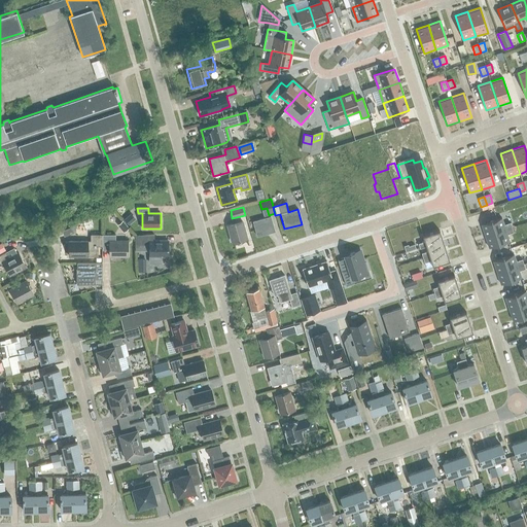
[(130,215),(124,220),(128,225),(134,220),(130,215)]
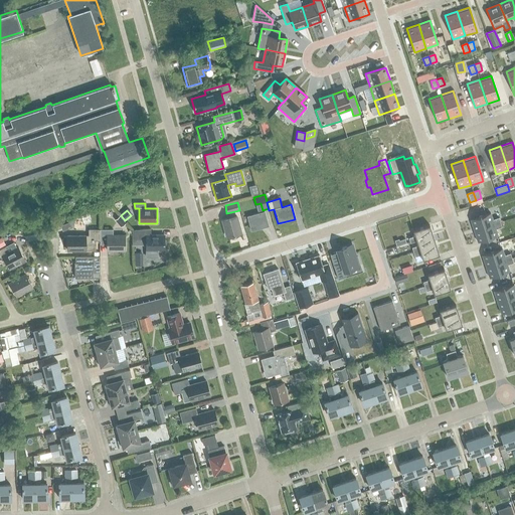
[(265,212),(246,216),(250,231),(269,226),(265,212)]
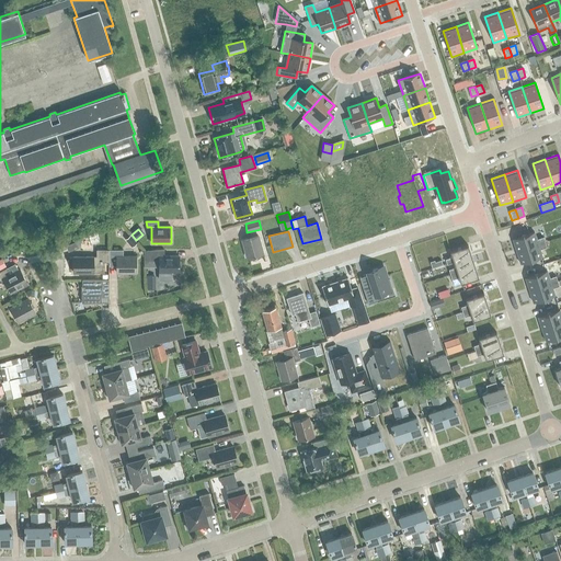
[(513,239),(516,251),(545,242),(544,237),(537,239),(534,231),(513,239)]
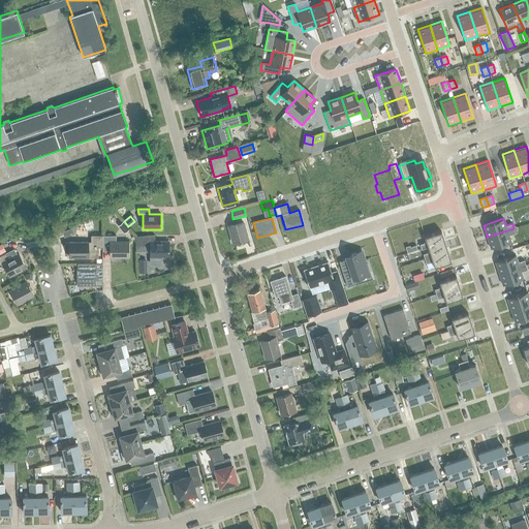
[(128,229),(123,222),(119,225),(125,232),(128,229)]
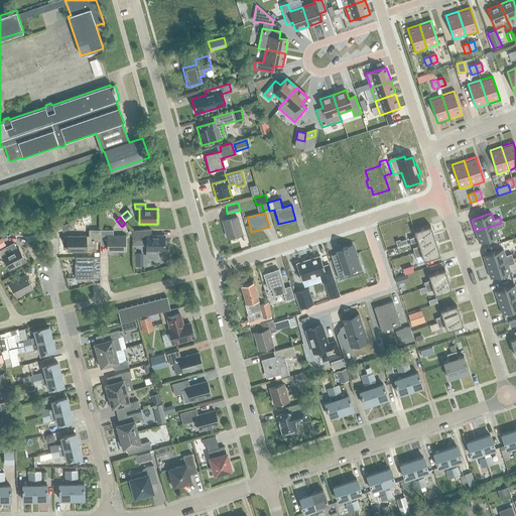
[(237,217),(223,221),(227,238),(242,234),(237,217)]
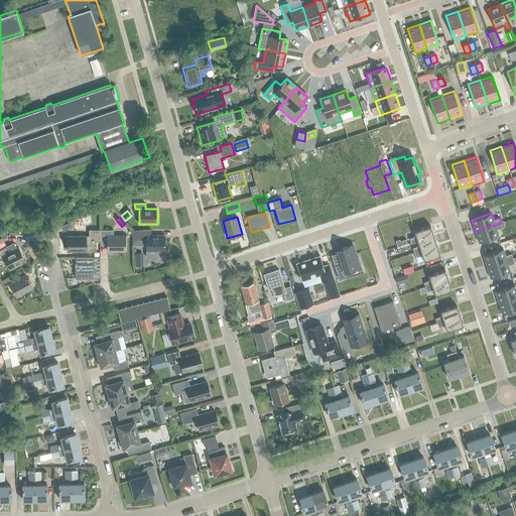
[(503,227),(501,223),(475,231),(479,242),(499,236),(497,229),(503,227)]
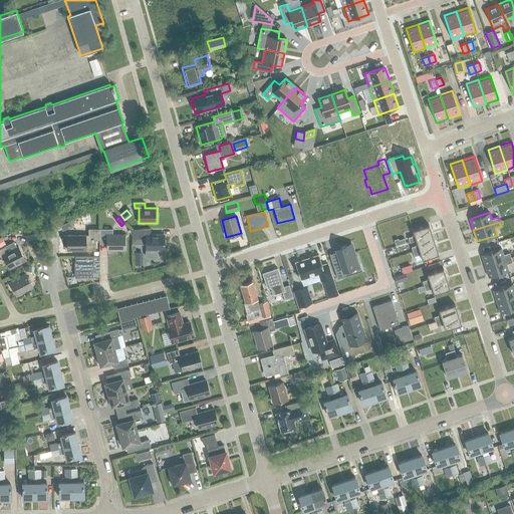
[(429,224),(412,230),(414,235),(408,237),(410,242),(416,240),(432,234),(429,224)]
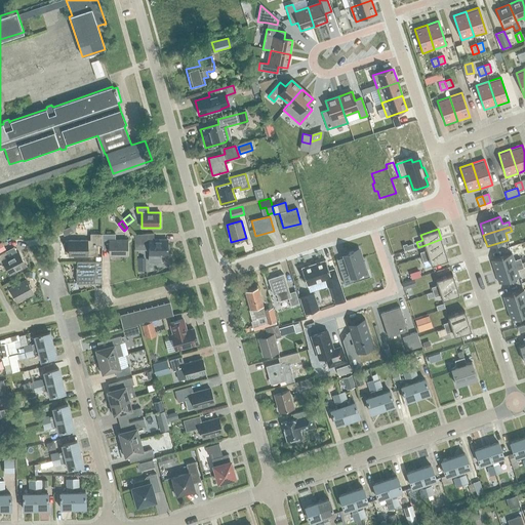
[(90,234),(90,240),(69,240),(69,255),(97,255),(97,245),(102,245),(102,234),(90,234)]
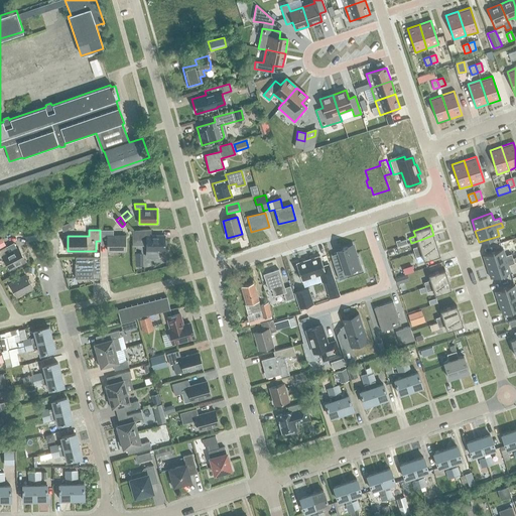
[(125,251),(125,236),(113,236),(113,230),(100,230),(100,241),(107,241),(107,251),(125,251)]
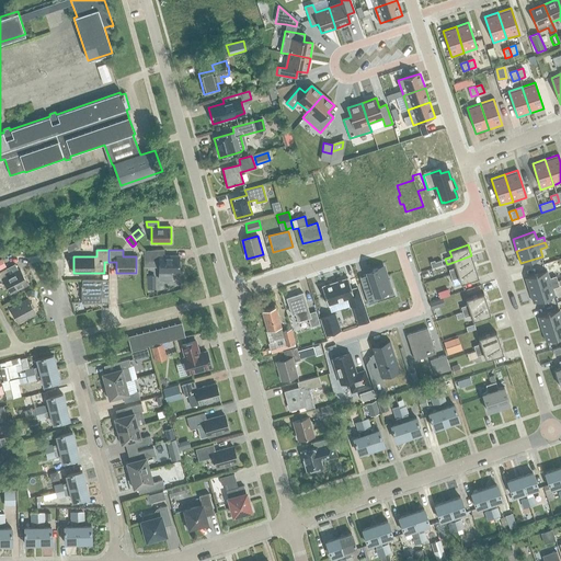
[(144,251),(144,267),(159,267),(159,275),(171,275),(171,273),(179,273),(179,256),(164,256),(164,250),(147,251),(144,251)]
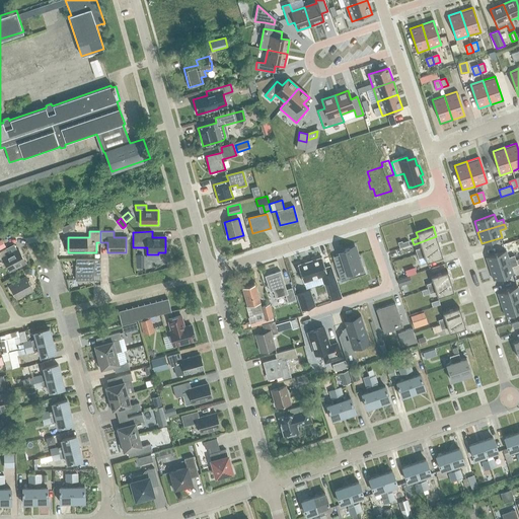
[(420,242),(421,247),(415,249),(417,253),(439,246),(436,236),(420,242)]
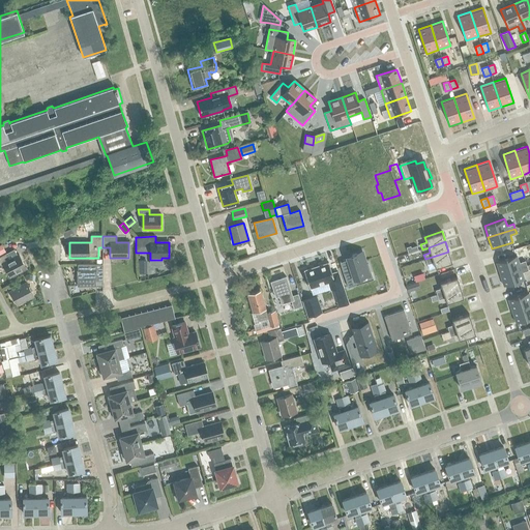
[(351,270),(344,272),(348,288),(356,285),(355,280),(372,273),(367,263),(366,264),(362,252),(352,256),(352,257),(347,259),(351,270)]
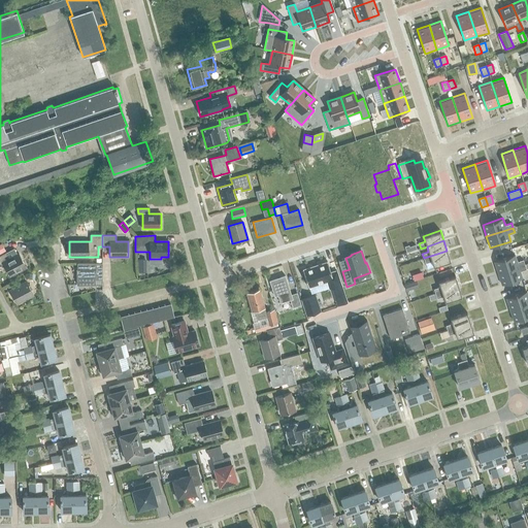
[(425,263),(431,261),(433,266),(450,261),(447,251),(424,258),(425,263)]
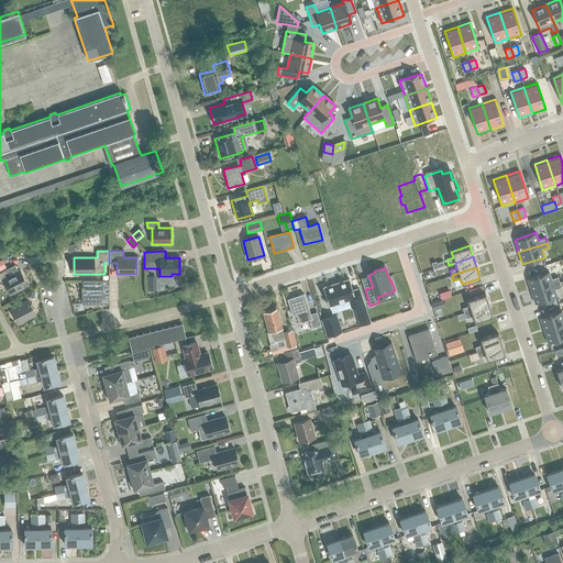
[(28,285),(20,271),(10,276),(7,269),(0,273),(0,282),(2,280),(10,295),(28,285)]
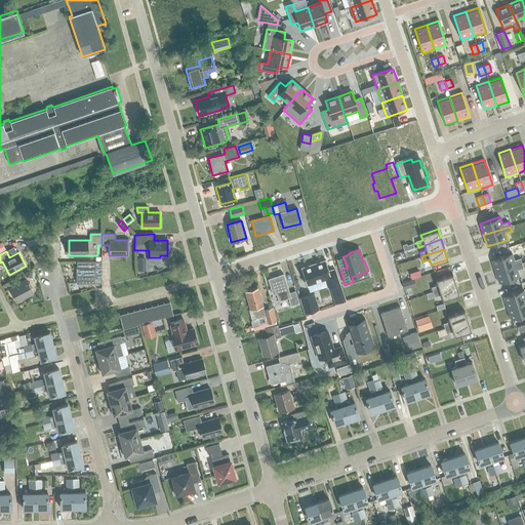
[(514,260),(512,253),(491,259),(495,272),(522,263),(520,258),(514,260)]
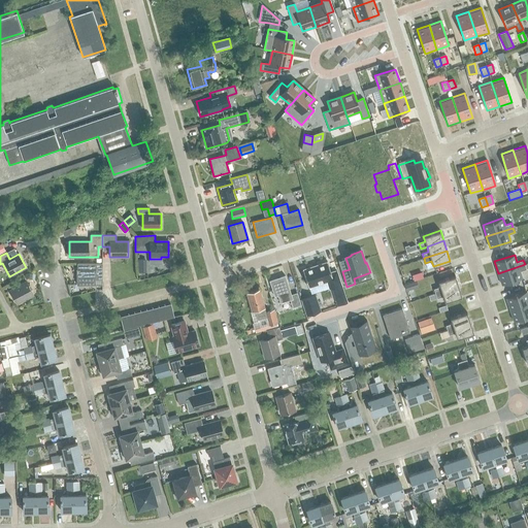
[(327,262),(302,270),(308,288),(327,282),(329,289),(341,285),(336,271),(331,272),(327,262)]
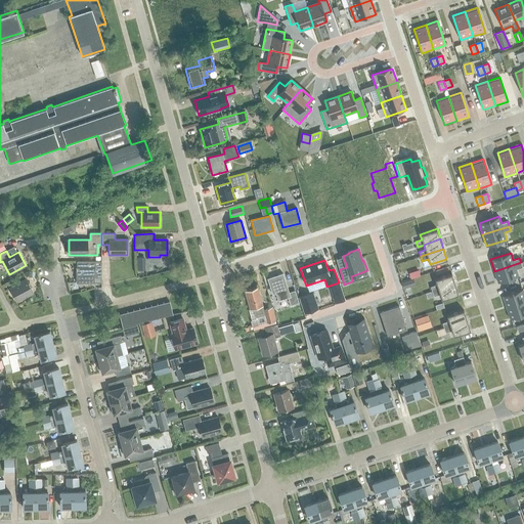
[(76,267),(76,282),(94,282),(101,282),(101,278),(101,275),(101,261),(76,261),(76,267)]
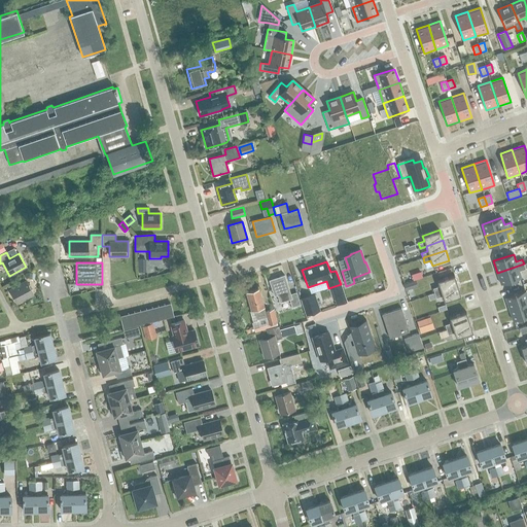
[(519,271),(525,269),(524,264),(497,273),(500,284),(521,278),(519,271)]
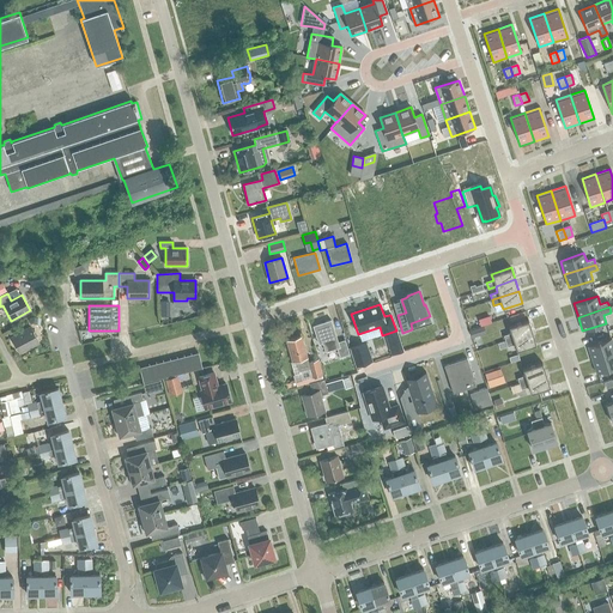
[(331,320),(313,326),(319,344),(322,343),(325,351),(337,347),(339,357),(349,353),(344,339),(338,341),(331,320)]
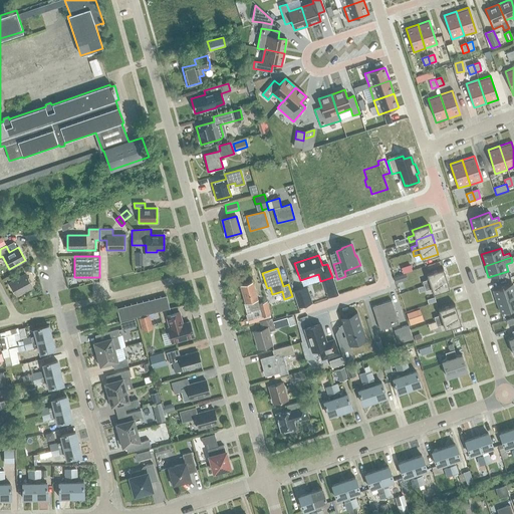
[(422,281),(424,285),(446,278),(443,268),(427,273),(428,279),(422,281)]
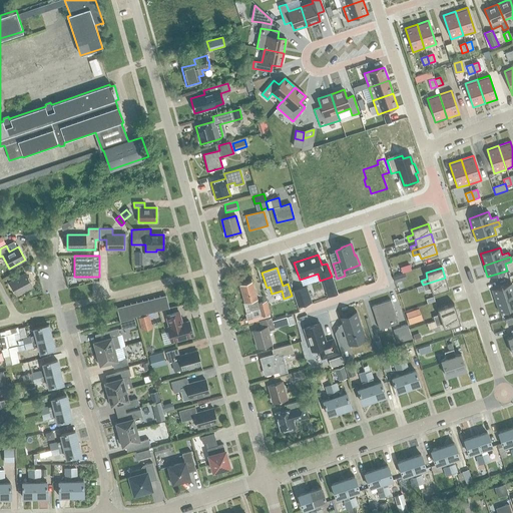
[(9,283),(16,296),(32,287),(25,274),(9,283)]
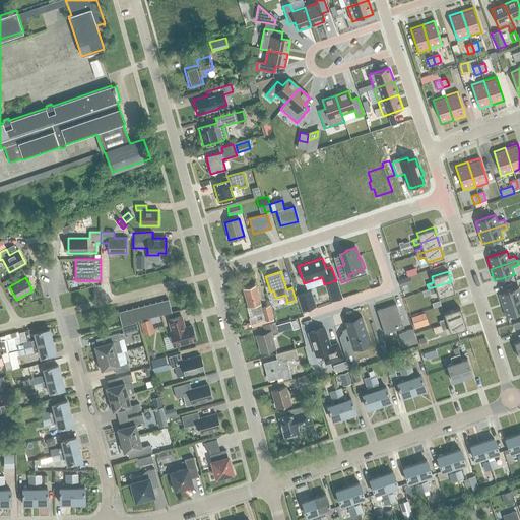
[(409,277),(398,281),(400,287),(411,283),(409,277)]
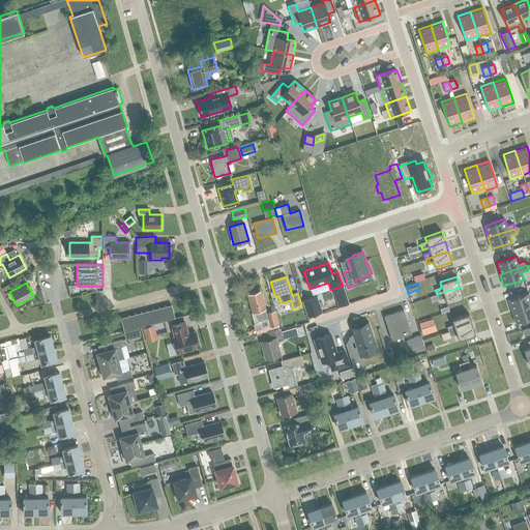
[(464,297),(460,287),(437,294),(437,295),(438,299),(444,297),(446,302),(464,297)]
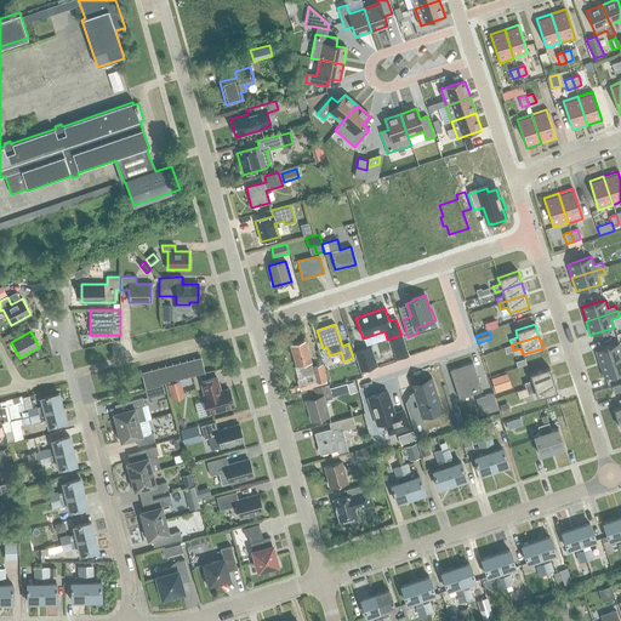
[(290,346),(296,366),(300,365),(303,376),(313,374),(315,383),(326,380),(322,365),(312,368),(311,363),(305,342),(290,346)]
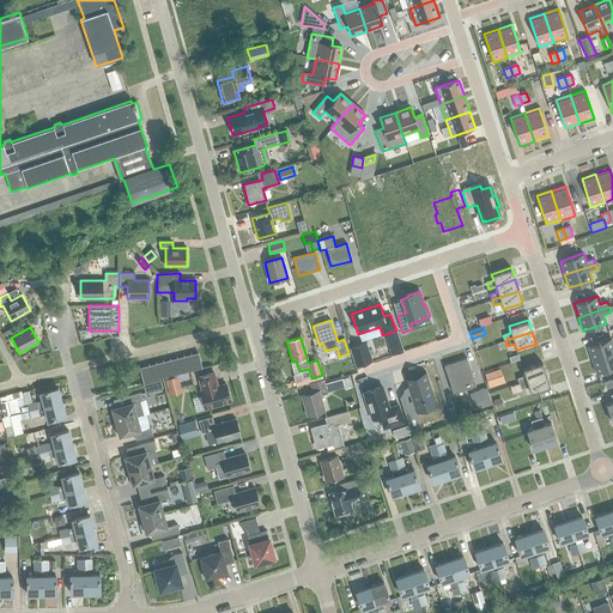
[(592,359),(612,352),(612,344),(611,338),(588,346),(592,359)]
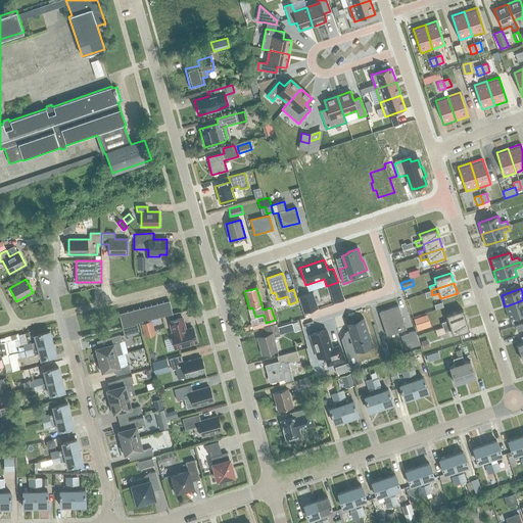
[(298,297),(303,313),(318,308),(313,293),(298,297)]
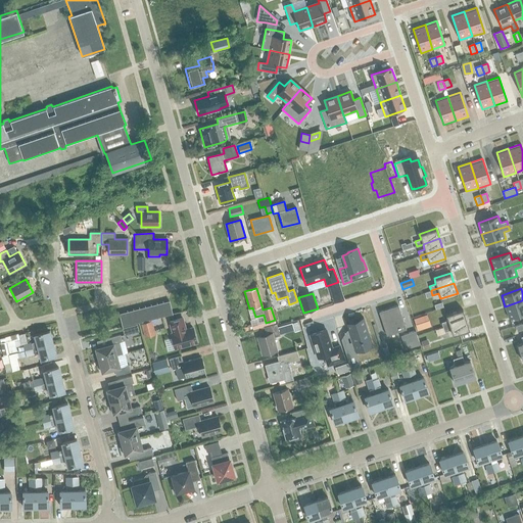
[(522,300),(505,306),(509,318),(522,313),(522,300)]
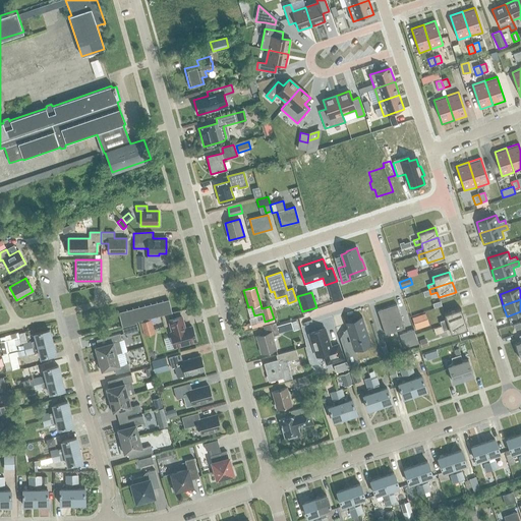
[(169,301),(162,302),(165,314),(172,312),(169,301)]
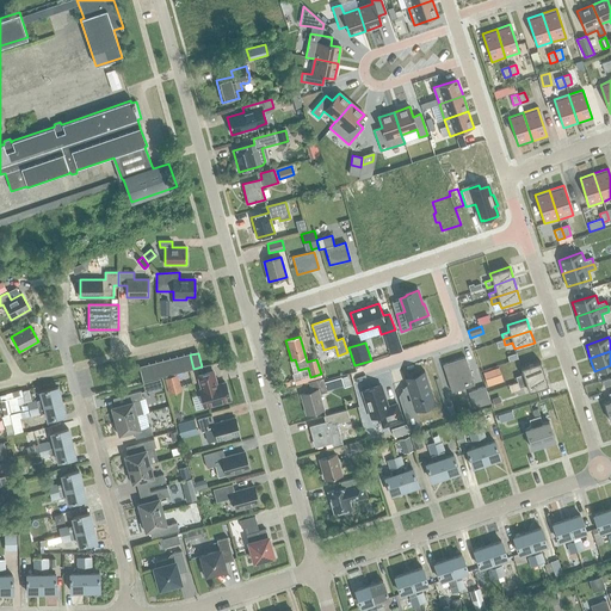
[(190,355),(184,357),(187,370),(193,369),(190,355)]
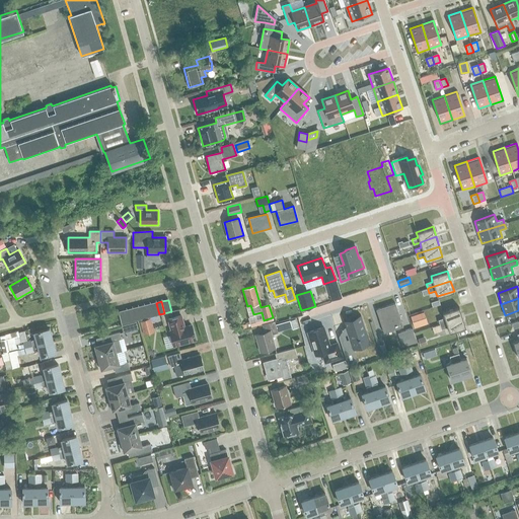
[(156,303),(150,304),(153,316),(159,314),(156,303)]
